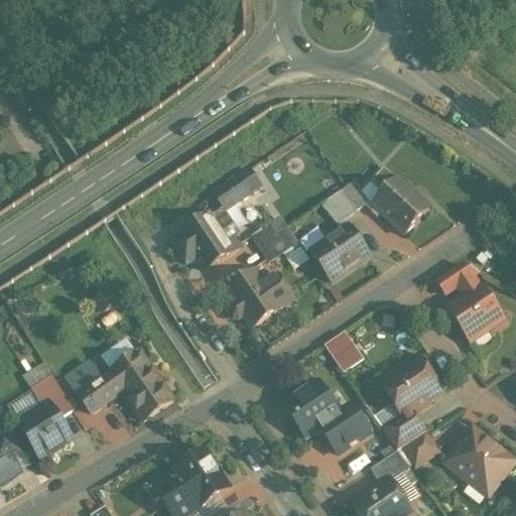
[(239,181),(215,199),(225,213),(249,197),(239,181)]
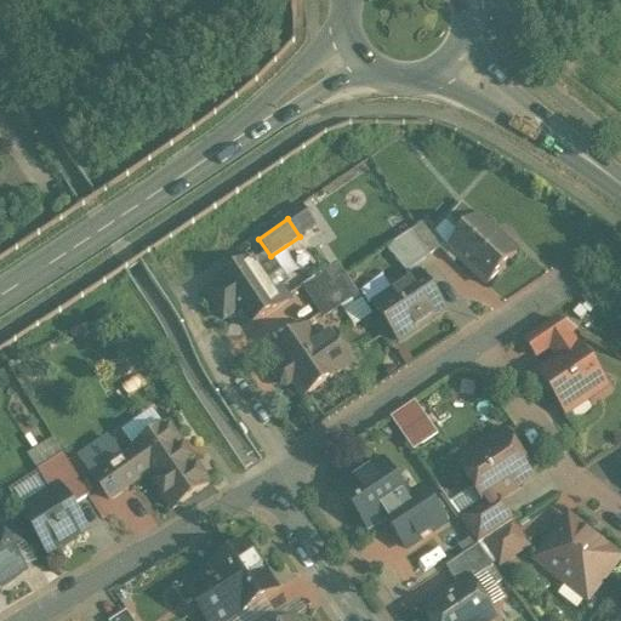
[(518,256),(480,221),(449,254),(488,289),(518,256)]
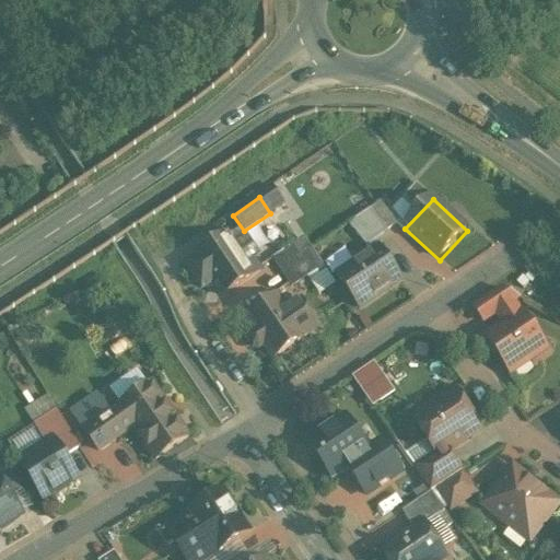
[(399,220),(384,200),(370,210),(386,231),(399,220)]
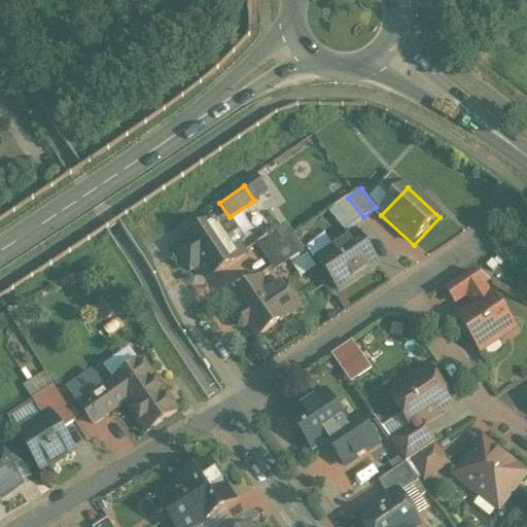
[(348,198),(330,210),(345,230),(363,217),(348,198)]
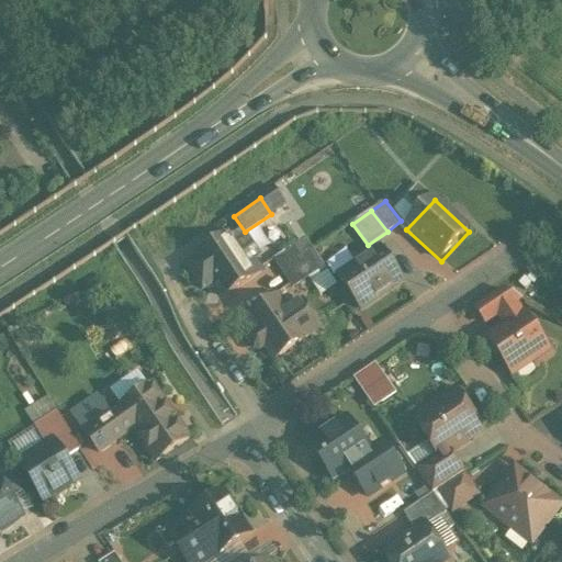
[(256,278),(227,236),(198,257),(199,258),(187,267),(204,290),(215,282),(226,298),(256,278)]
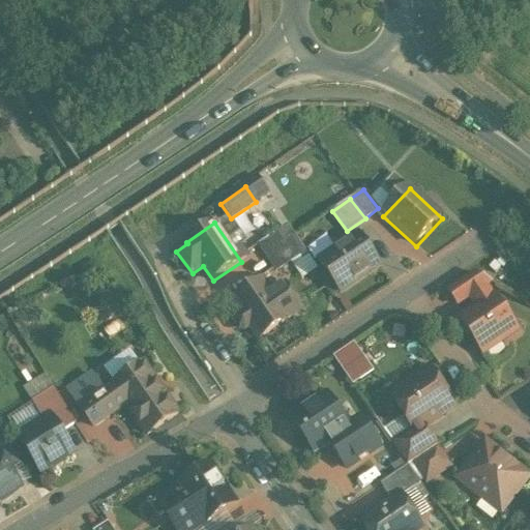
[(275,231),(257,243),(265,257),(284,243),(275,231)]
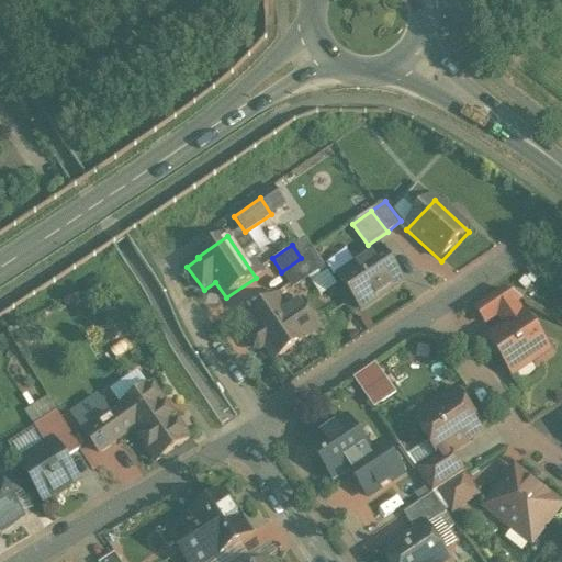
[(380,249),(338,278),(361,312),(379,301),(377,299),(402,281),(380,249)]
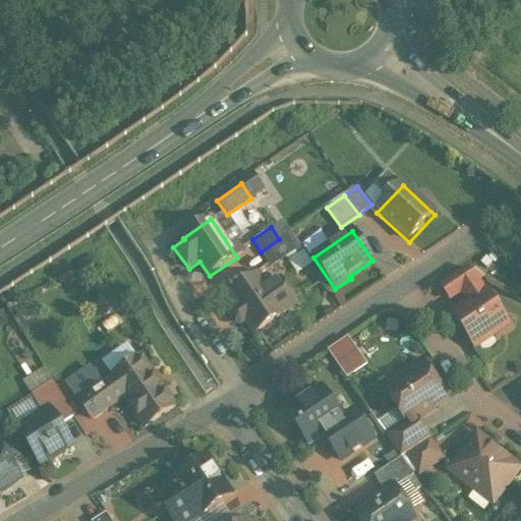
[(279,239),(261,252),(270,266),(295,249),(285,235),(279,239)]
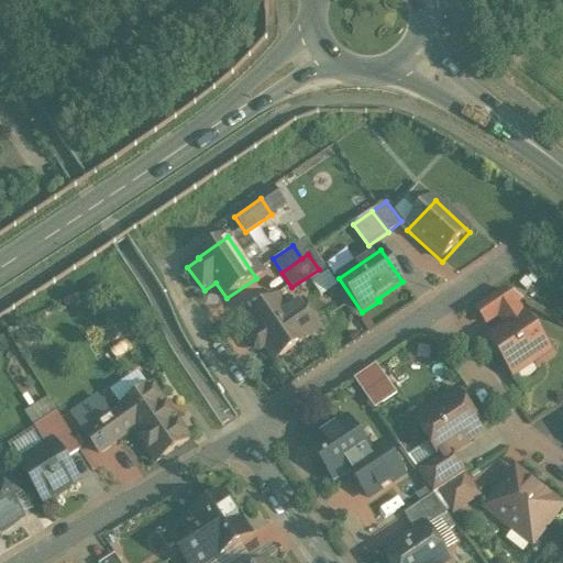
[(505,291),(477,310),(487,324),(517,305),(523,300),(505,291)]
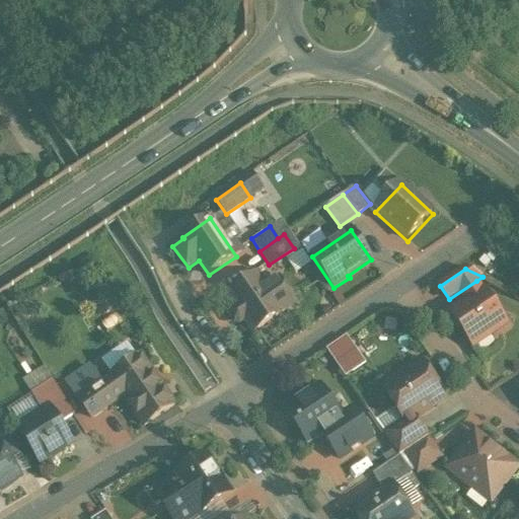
[(256,275),(225,296),(234,309),(231,311),(230,316),(234,322),(239,323),(244,319),(252,332),(293,305),(277,281),(266,289),(256,275)]
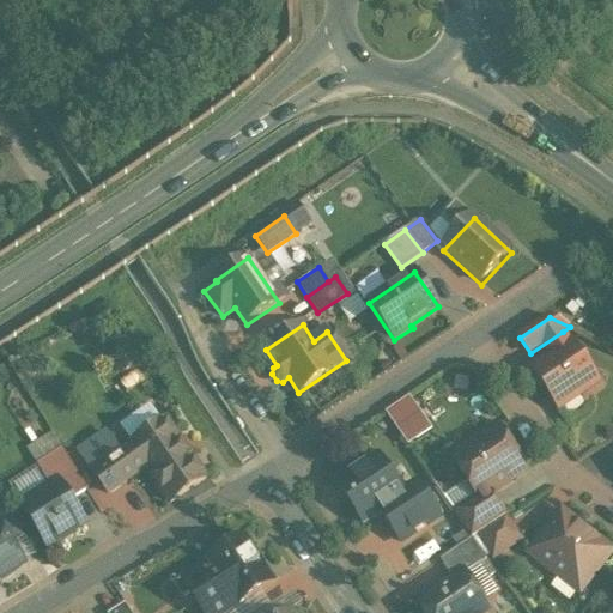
[(563,332),(544,345),(551,357),(532,369),(558,410),(598,383),(563,332)]
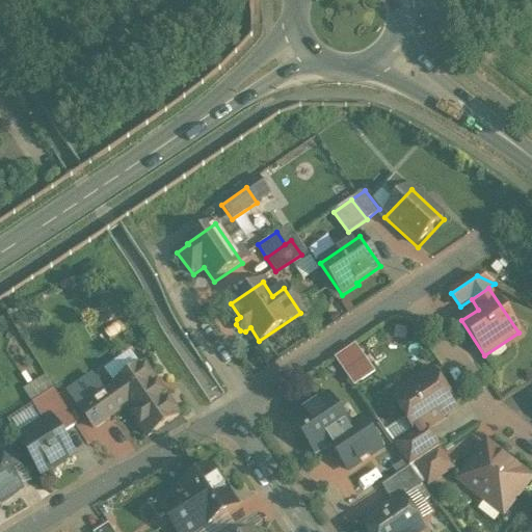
[(105,300),(113,315),(129,307),(121,292),(105,300)]
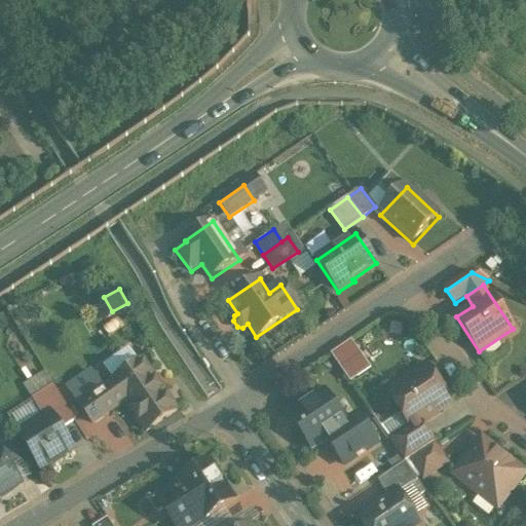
[(331,354),(349,383),(370,370),(350,341),(331,354)]
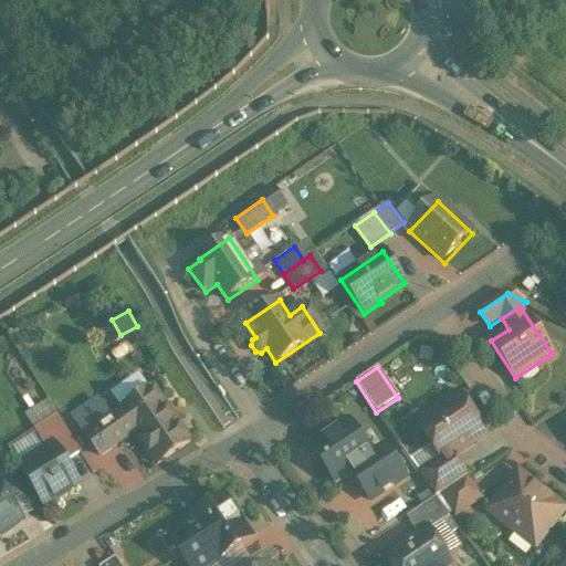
[(189,442),(153,390),(121,412),(121,413),(135,432),(157,464),(189,442)]
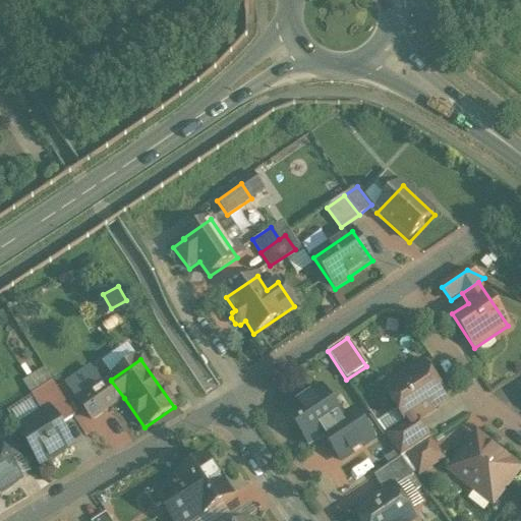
[(423,364),(409,373),(405,372),(395,380),(394,385),(397,391),(389,396),(406,423),(407,424),(416,419),(446,399),(423,364)]
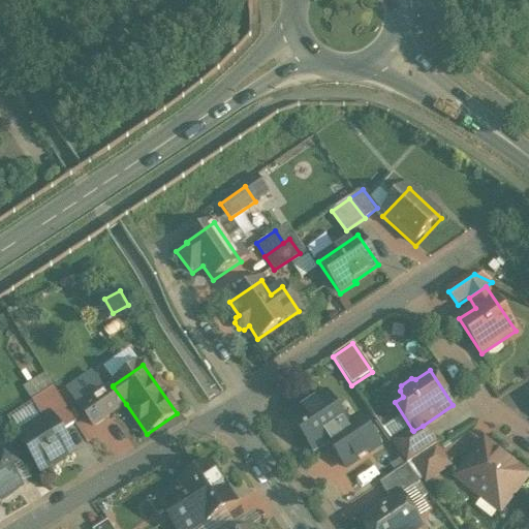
[(126,404),(113,386),(103,393),(91,374),(81,380),(82,381),(82,382),(91,395),(93,393),(110,415),(126,404)]
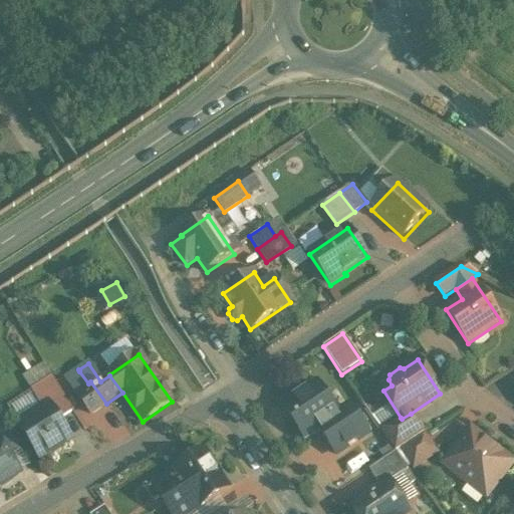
[(90,381),(88,383),(79,371),(66,379),(78,397),(79,397),(91,415),(106,404),(90,381)]
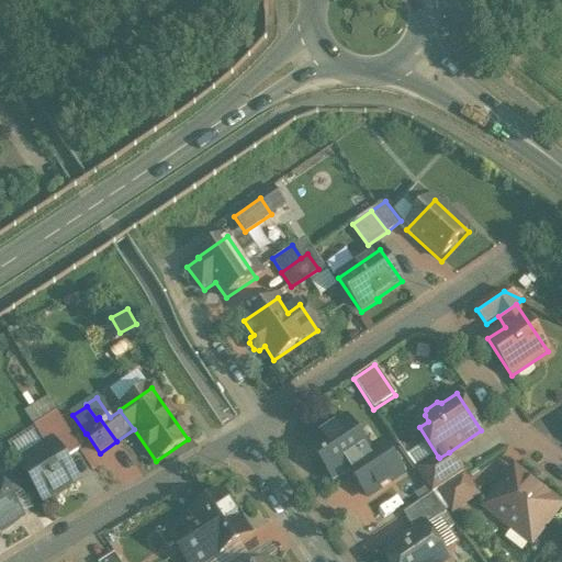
[(80,449),(57,413),(34,427),(46,447),(53,442),(64,460),(80,449)]
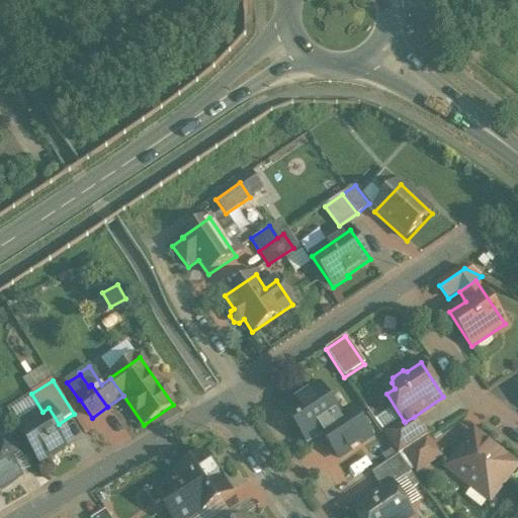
[(319,387),(285,410),(307,442),(321,432),(339,459),(358,446),(343,423),(319,387)]
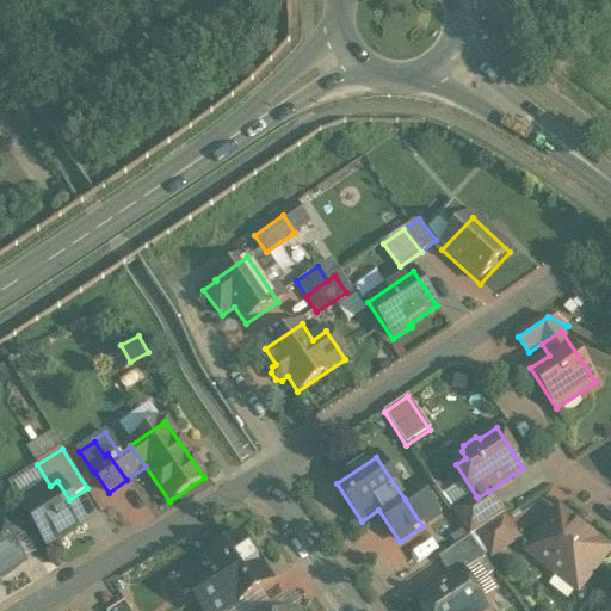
[(50,486),(22,504),(48,547),(85,524),(69,500),(57,481),(50,486)]
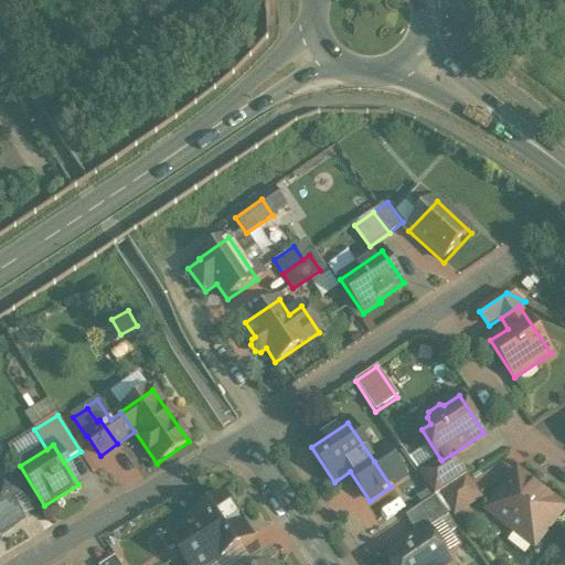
[(391,450),(374,461),(391,487),(408,475),(391,450)]
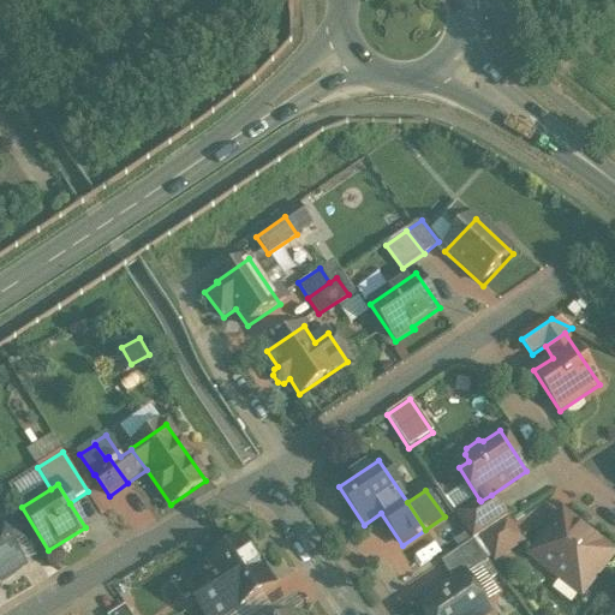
[(491,495),(481,501),(479,500),(455,515),(473,542),(507,518),(491,495)]
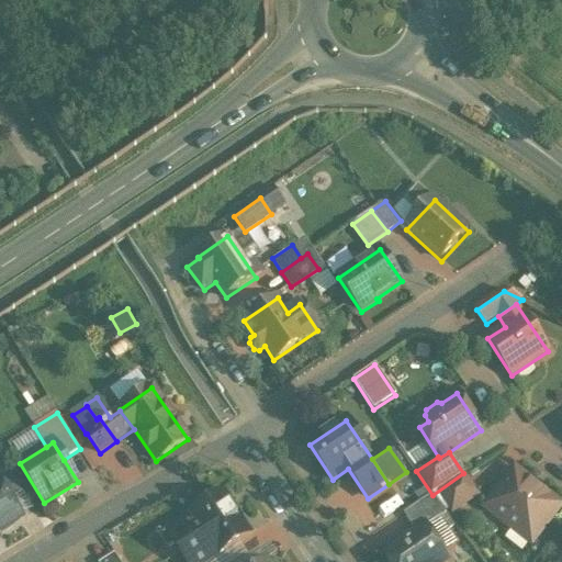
[(22,493),(2,461),(0,461),(0,482),(11,499),(22,493)]
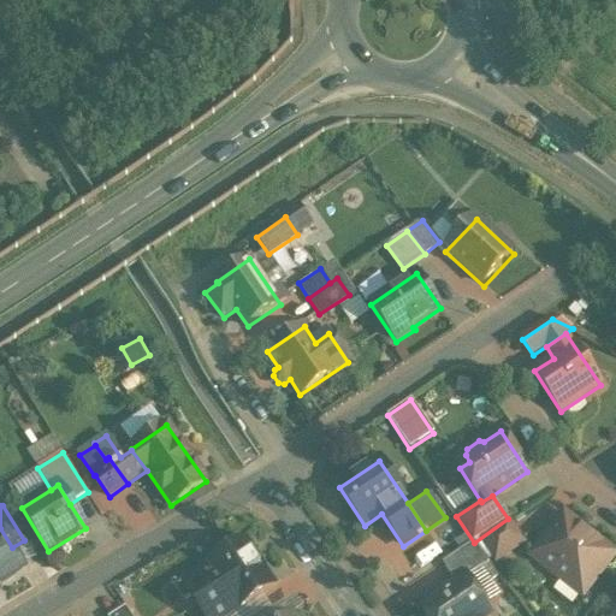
[(614,555),(563,515),(532,556),(563,579),(569,572),(588,586),(614,555)]
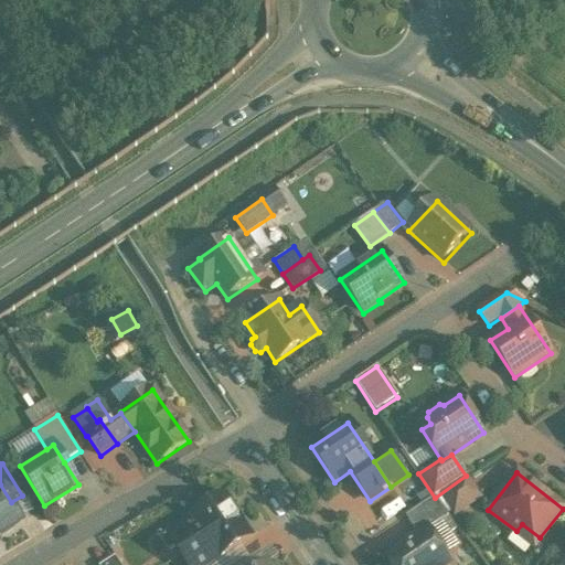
[(466,479),(443,496),(455,514),(479,498),(466,479)]
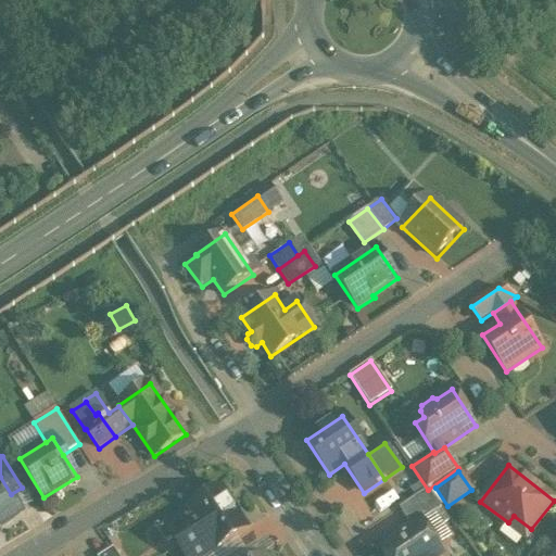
[(0,525),(12,518),(11,517),(21,512),(11,494),(0,477),(0,525)]
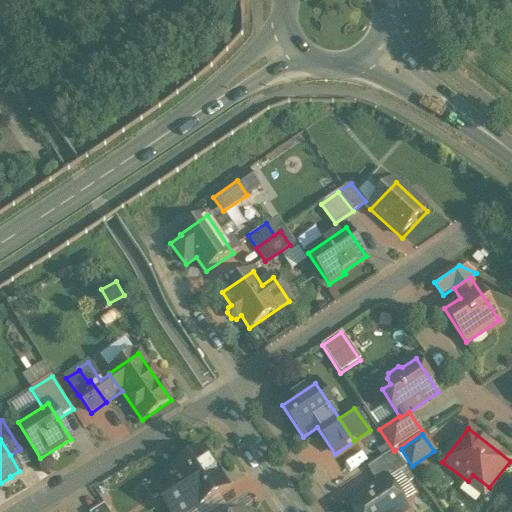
[(203,449),(173,468),(175,470),(166,477),(175,490),(161,500),(168,511),(190,511),(227,488),(211,462),(203,449)]
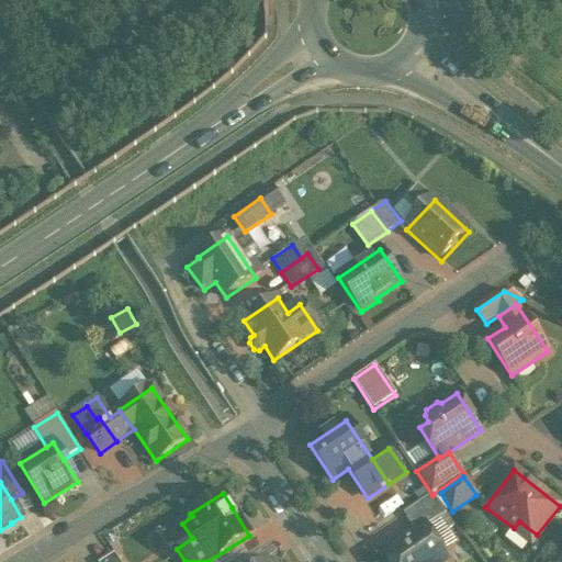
[(433,495),(403,514),(415,532),(425,526),(426,527),(446,514),(433,495)]
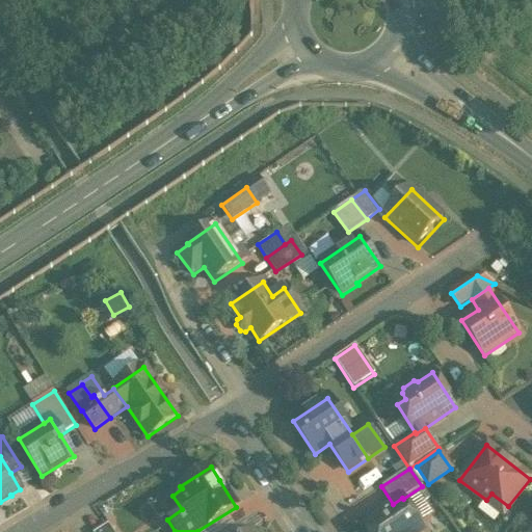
[(393,504),(363,525),(367,531),(422,531),(424,531),(403,499),(402,498),(393,504)]
